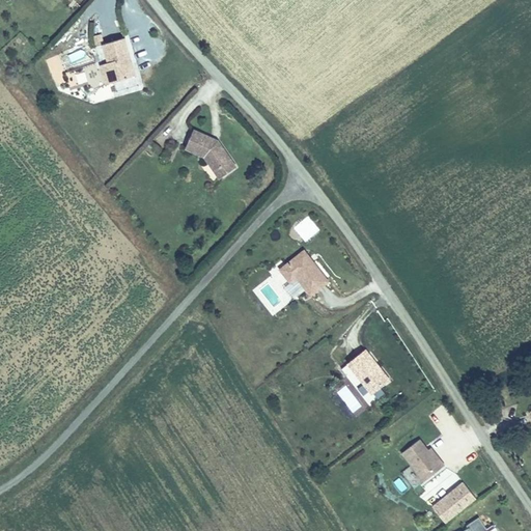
[(104,60),(108,81),(133,76),(123,38),(100,44),(104,60)]
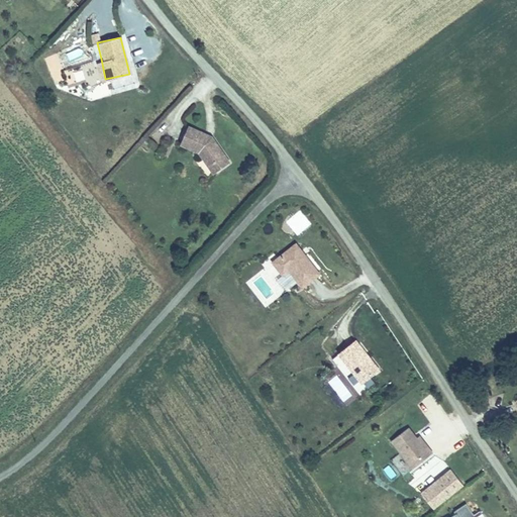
[(101,59),(93,61),(98,81),(105,79),(101,59)]
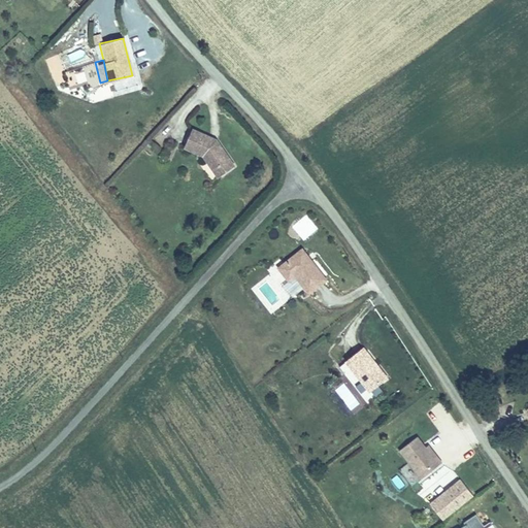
[(189,128),(180,149),(198,156),(208,169),(225,157),(209,136),(189,128)]
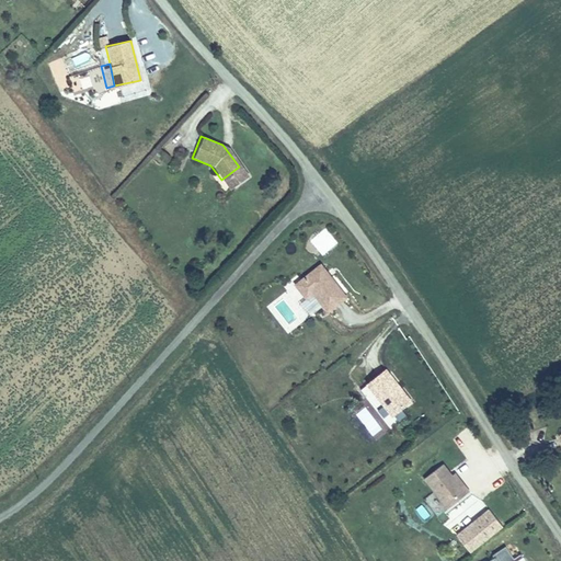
[(239,167),(221,180),(228,189),(245,175),(239,167)]
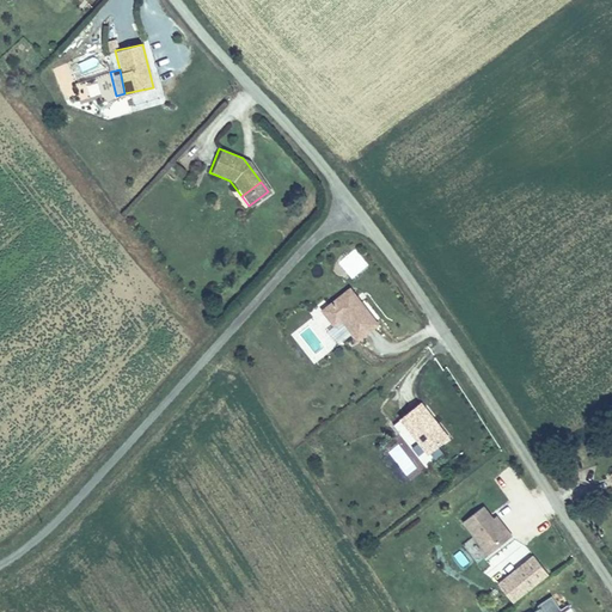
[(352,336),(357,344),(380,328),(352,288),(319,312),(342,343),(352,336)]
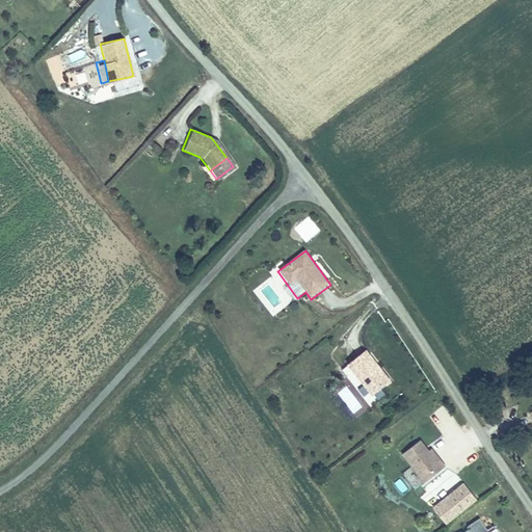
[(378,395),(396,382),(371,349),(353,362),(378,395)]
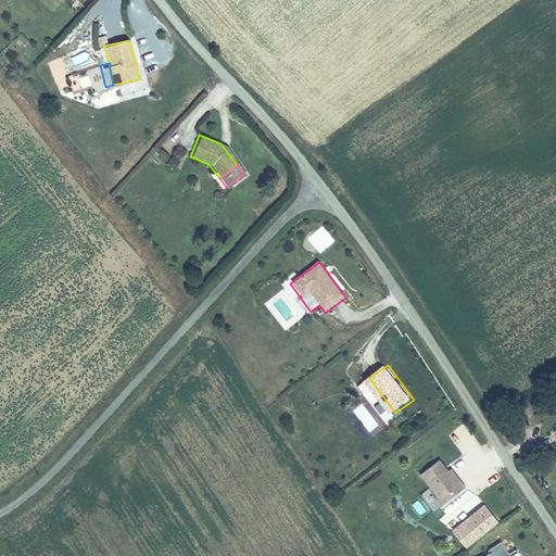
[(444,504),(466,489),(452,468),(447,471),(439,458),(421,470),(444,504)]
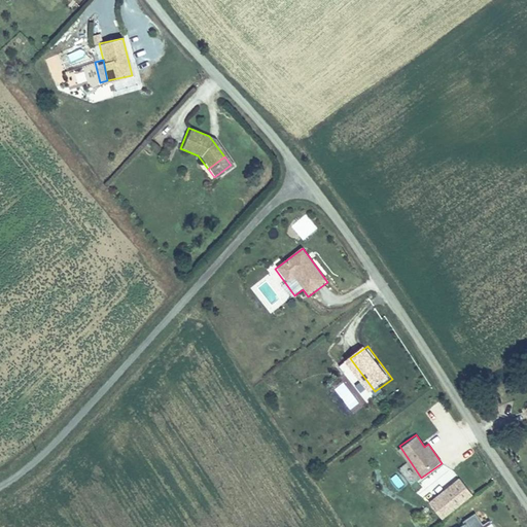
[(457,478),(429,501),(444,518),(471,495),(457,478)]
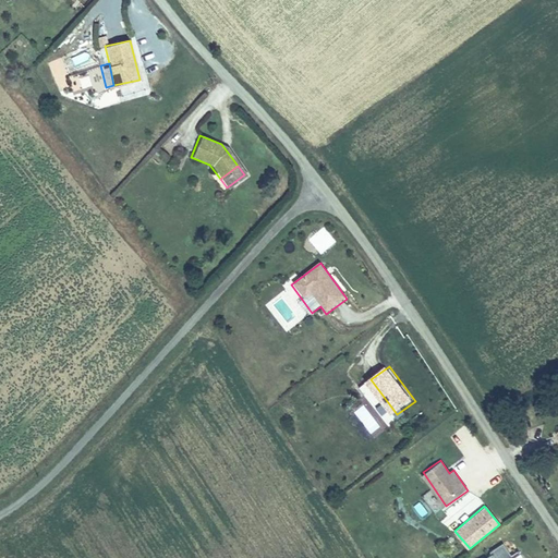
[(493,554),(485,557),(513,557),(520,554),(518,550),(511,555),(504,542),(490,549),(493,554)]
